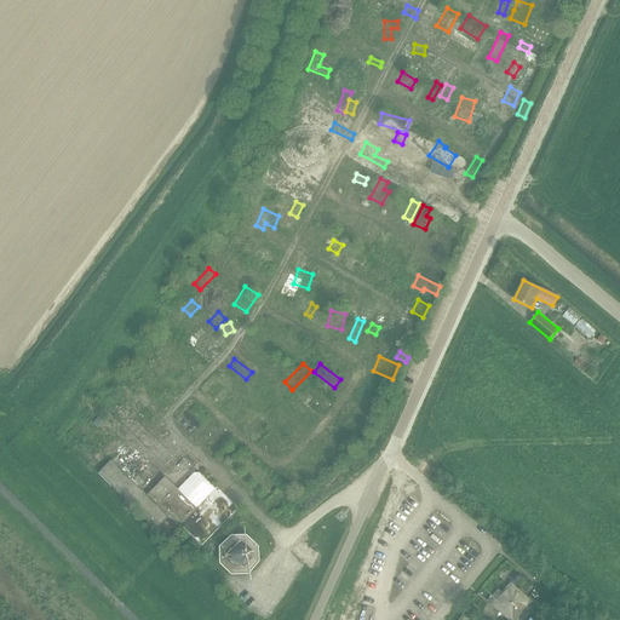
[(280,365),(274,368),(280,377),(286,373),(280,365)]
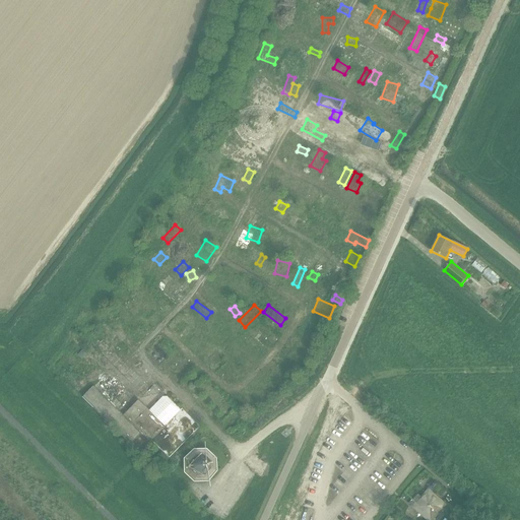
[(211,317),(207,322),(219,334),(224,328),(211,317)]
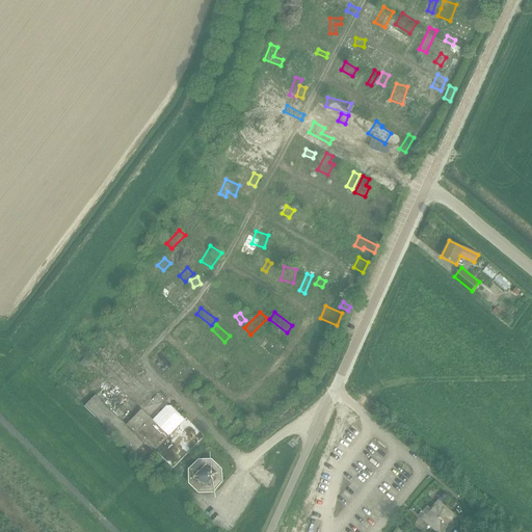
[(201,350),(215,334),(210,329),(195,346),(201,350)]
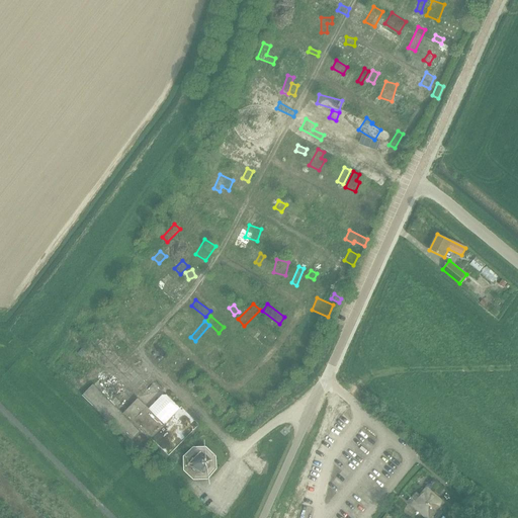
[(310,331),(313,325),(308,321),(304,327),(310,331)]
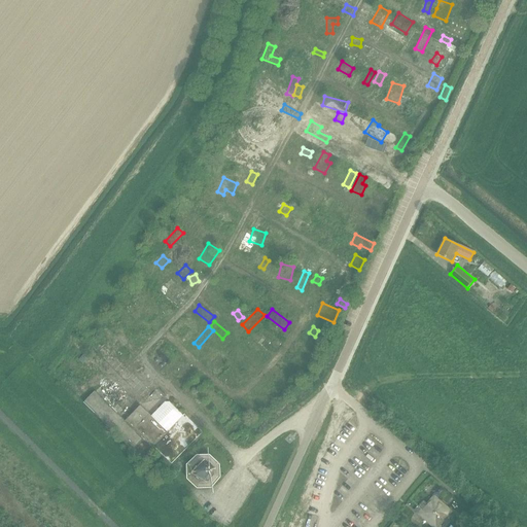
[(231,347),(246,335),(242,328),(226,341),(231,347)]
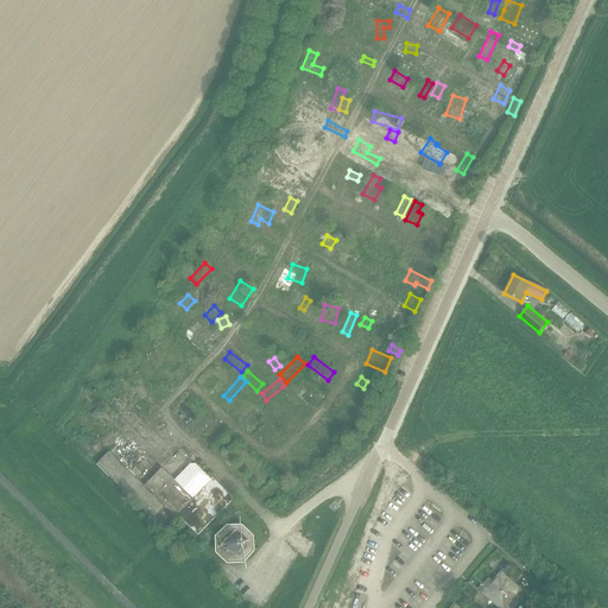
[(303,380),(298,388),(310,393),(314,385),(303,380)]
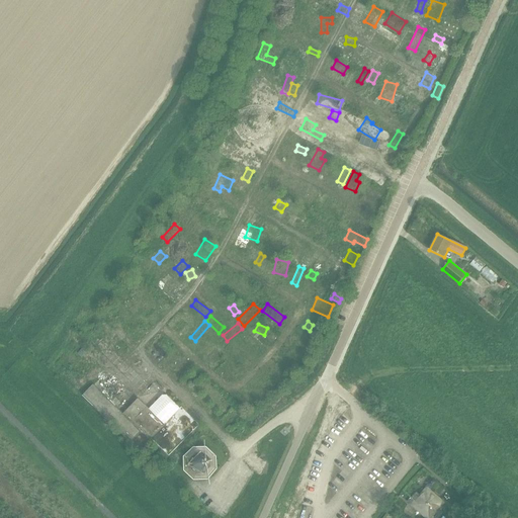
[(205,334),(217,342),(220,337),(209,329),(205,334)]
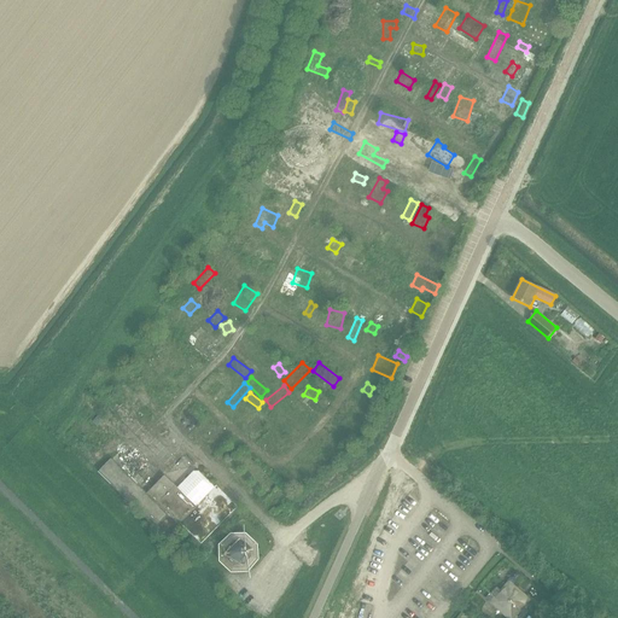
[(372,419),(375,412),(356,401),(353,408),(372,419)]
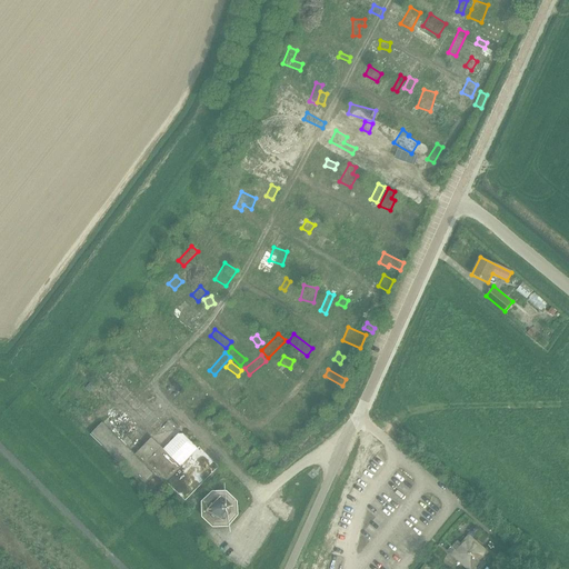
[(232,392),(248,378),(243,373),(228,387),(232,392)]
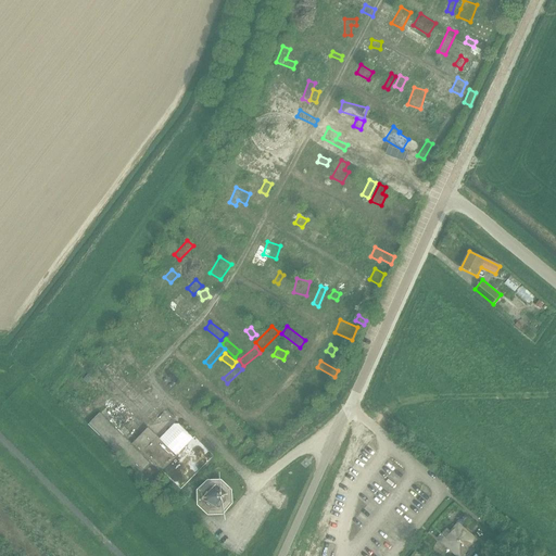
[(260,368),(255,373),(262,379),(266,375),(260,368)]
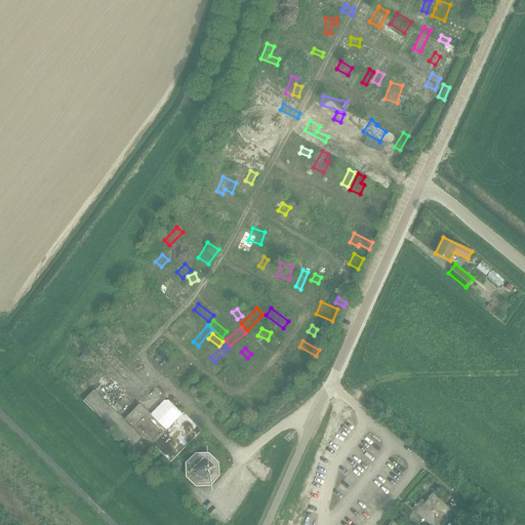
[(520,349),(516,354),(519,356),(520,355),(524,359),(524,349),(523,352),(520,349)]
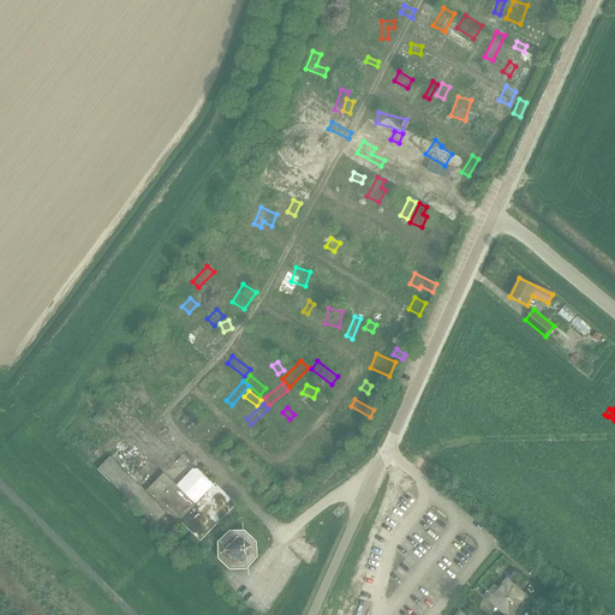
[(84,425),(94,435),(105,425),(95,416),(84,425)]
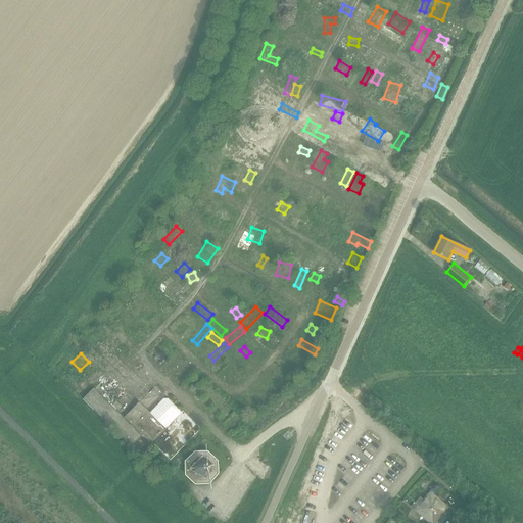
[(245,363),(239,368),(246,377),(253,371),(245,363)]
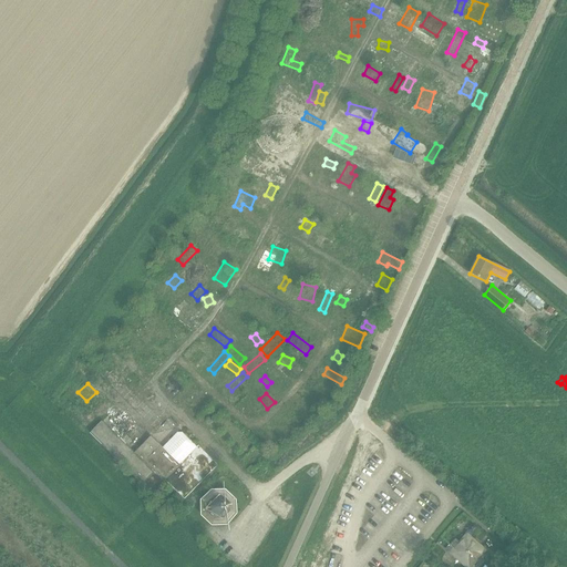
[(185,497),(209,473),(217,465),(198,446),(197,446),(183,432),(177,432),(162,449),(151,437),(134,453),(103,421),(91,432),(152,495),(167,480),(185,497)]
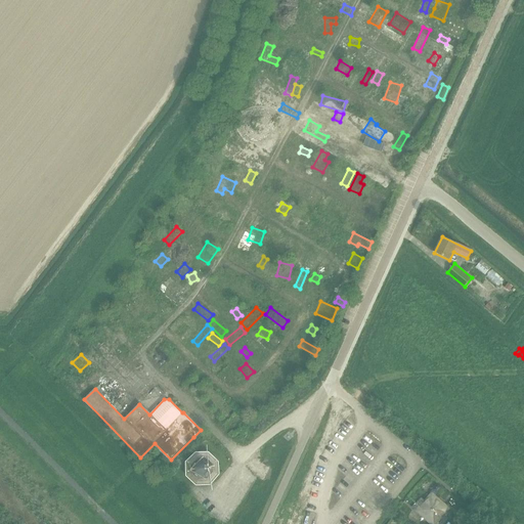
[(211,400),(218,397),(215,390),(208,393),(211,400)]
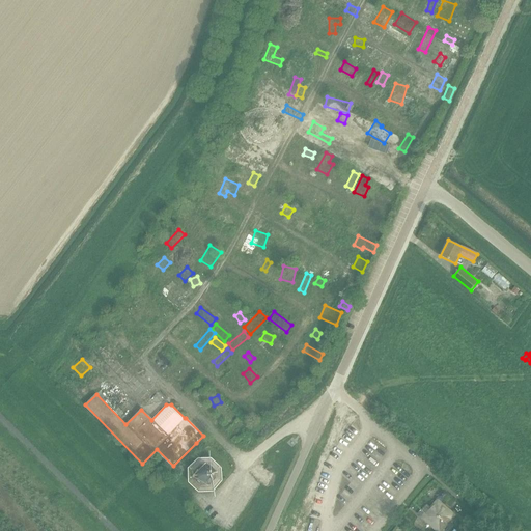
[(226,403),(220,409),(224,415),(230,410),(226,403)]
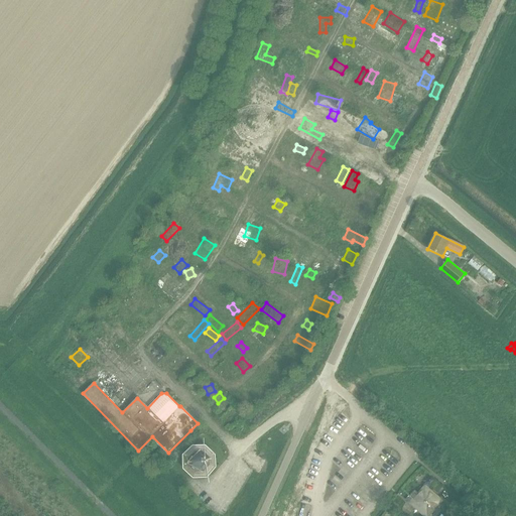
[(240,416),(246,410),(239,404),(233,410),(240,416)]
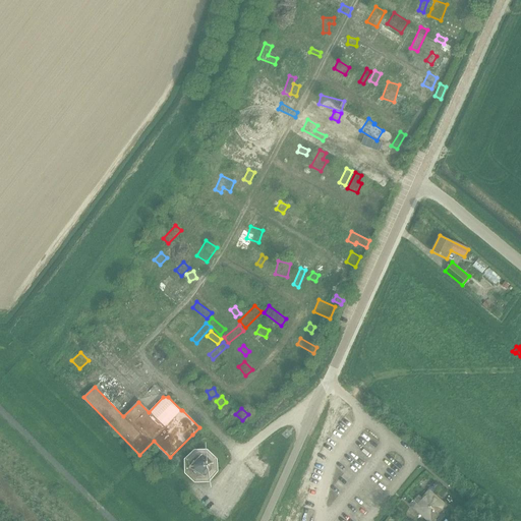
[(472,444),(462,456),(469,462),(482,447),(475,441),(476,439),(473,437),(469,441),(472,444)]
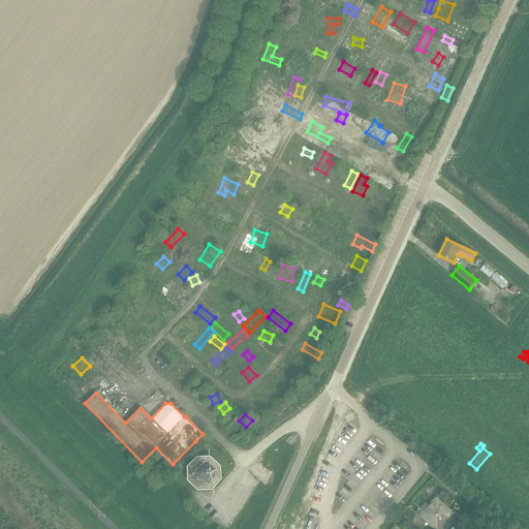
[(194,470),(194,471),(194,472),(194,473),(194,474),(194,475),(194,476),(195,477),(195,478),(196,479),(197,480),(197,481),(198,481),(199,483),(200,483),(201,484),(203,484),(204,484),(205,484),(206,484),(207,484),(208,484),(209,483),(210,483),(211,481),(212,480),(213,479),(213,478),(214,477),(214,476),(215,475),(215,474),(215,473),(215,472),(215,471),(214,470),(214,469),(213,468),(213,467),(212,467),(211,466),(211,465),(210,465),(209,464),(208,464),(207,464),(206,463),(205,463),(204,464),(203,464),(201,464),(200,464),(199,465),(198,465),(197,466),(197,467),(196,468),(195,468),(195,469),(194,470)]
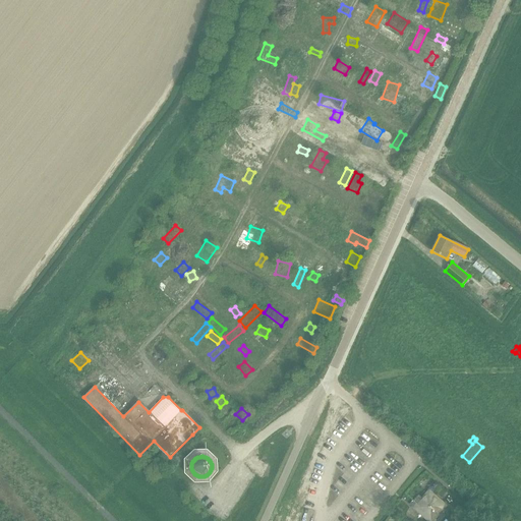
[(520,479),(514,473),(501,489),(508,496),(518,483),(520,485),(520,479)]
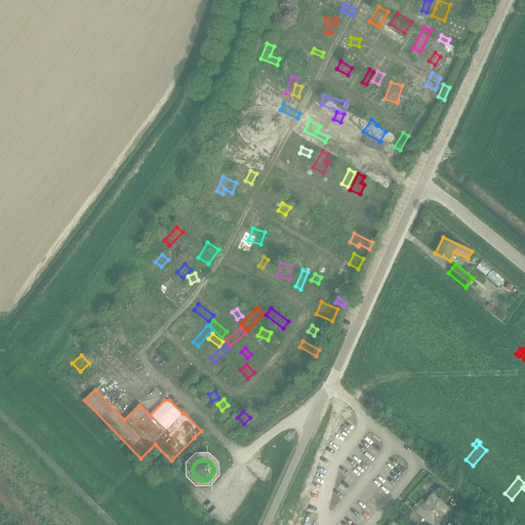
[(438,485),(433,492),(438,496),(443,490),(438,485)]
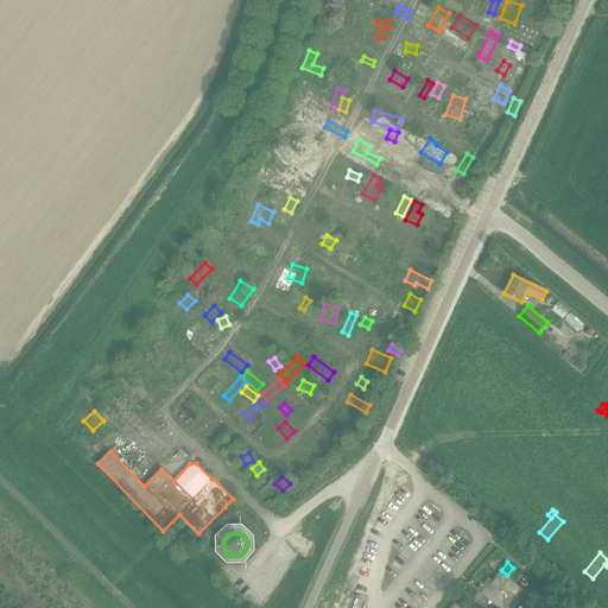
[(482,584),(487,589),(491,593),(501,591),(501,581),(505,577),(500,574),(493,581),(489,577),(482,584)]
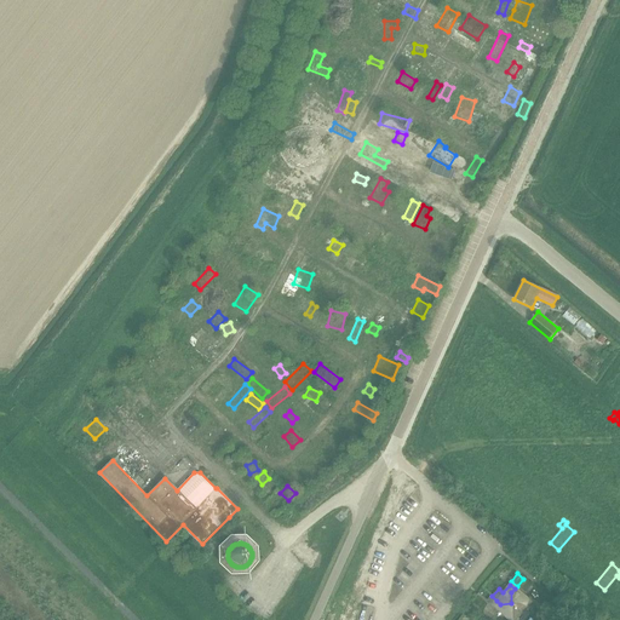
[(530,602),(515,589),(511,592),(511,603),(522,603),(527,607),(530,602)]
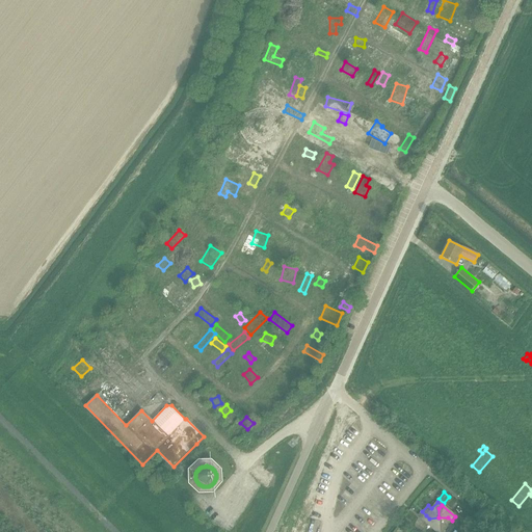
[(426,515),(422,519),(436,531),(440,527),(439,517),(429,519),(426,515)]
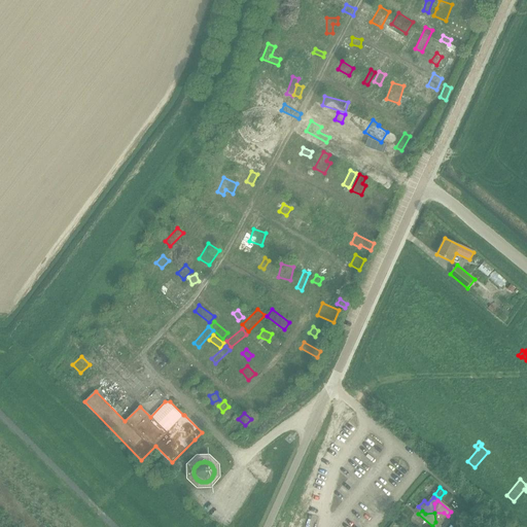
[(432,526),(437,526),(448,516),(444,513),(434,513),(435,522),(432,526)]
